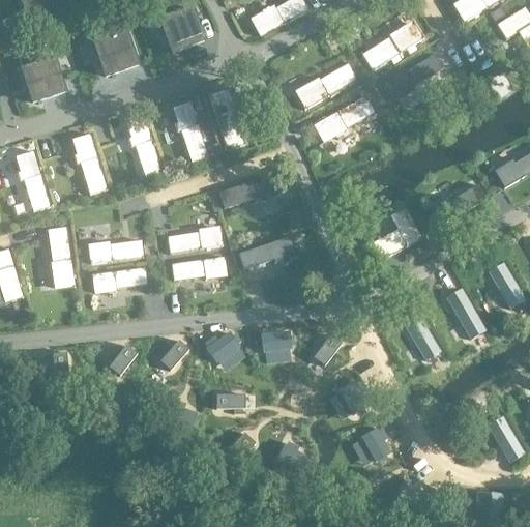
[(21,0),(31,27),(63,16),(57,0),(21,0)]
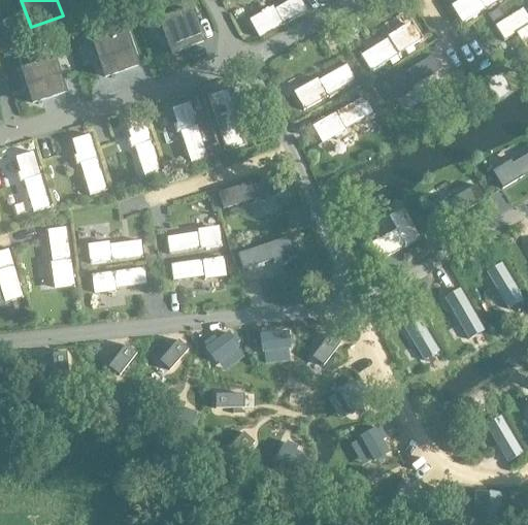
[(262,12),(251,19),(261,36),(306,9),(300,0),(286,0),(273,7),(272,6),(269,8),(268,6),(261,10),(262,12)]
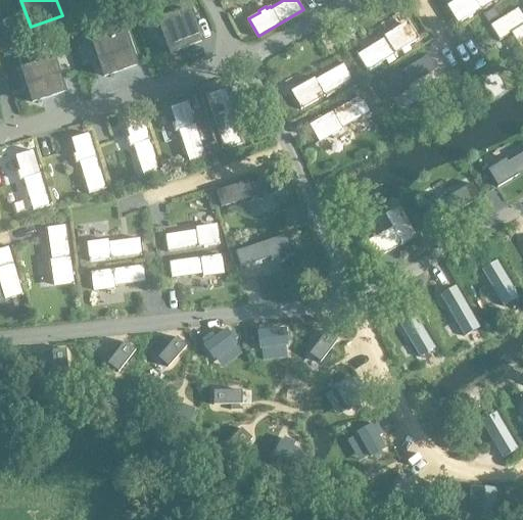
[(457,0),(447,6),(458,21),(491,0),(457,0)]
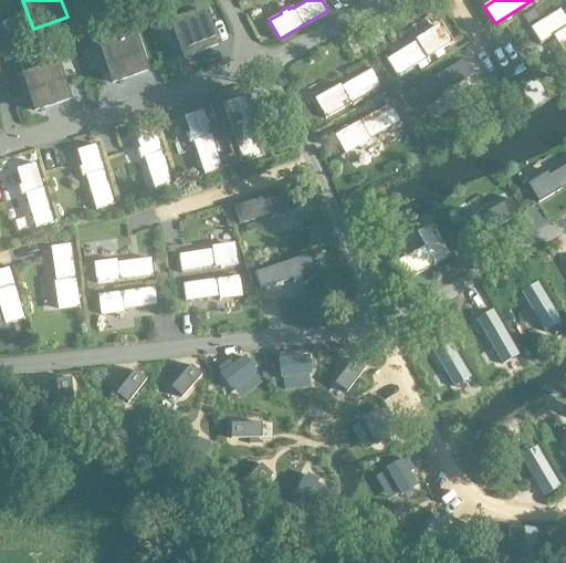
[(565,17),(559,7),(528,25),(540,42),(553,34),(565,55),(565,17)]
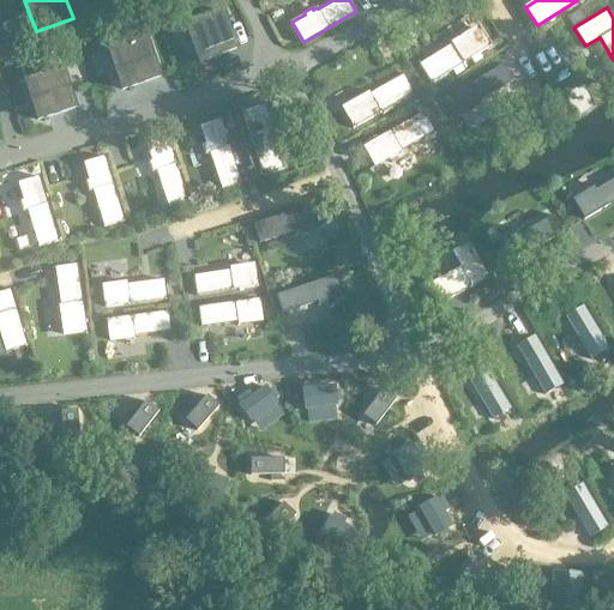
[(184,22),(198,60),(235,46),(221,8),(184,22)]
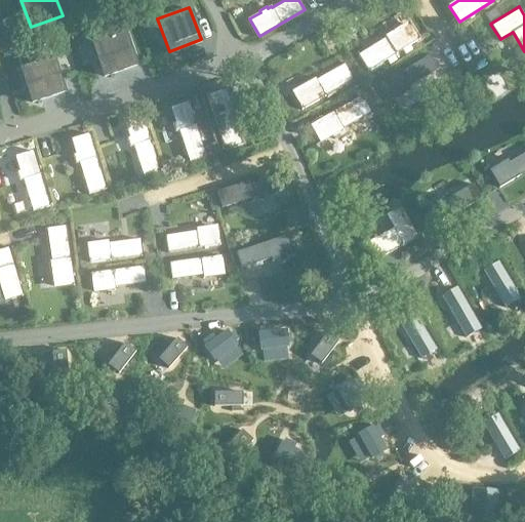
[(386,36),(358,53),(368,70),(418,38),(408,22),(396,30),(395,28),(385,35),(386,36)]
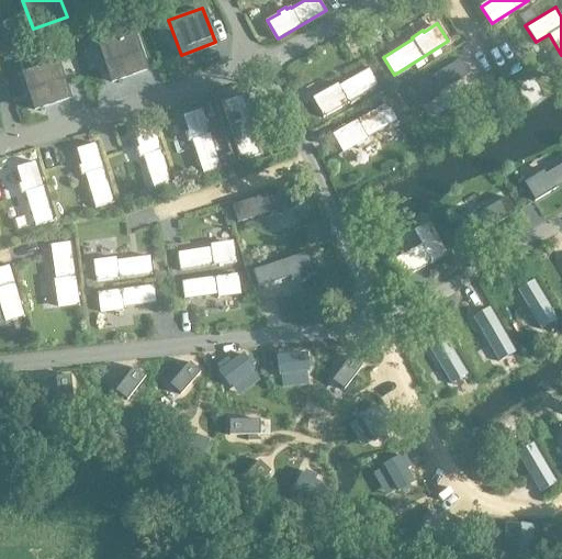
[(99,45),(111,80),(145,68),(133,33),(99,45)]
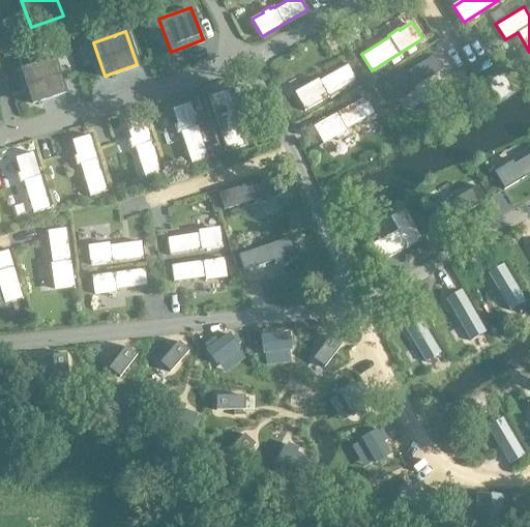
[(433,54),(386,83),(395,97),(442,69),(433,54)]
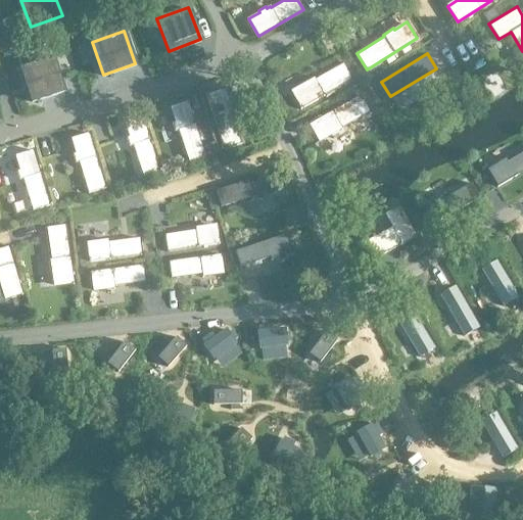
[(20,67),(32,100),(63,90),(52,57),(20,67)]
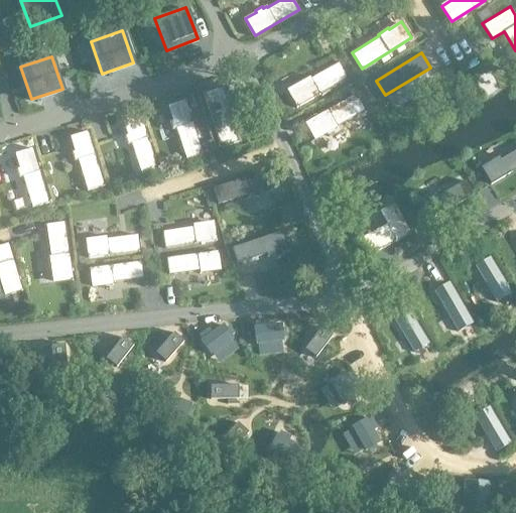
[(299,83),(287,90),(296,106),(347,78),(338,60),(310,77),(309,76),(299,82),(299,83)]
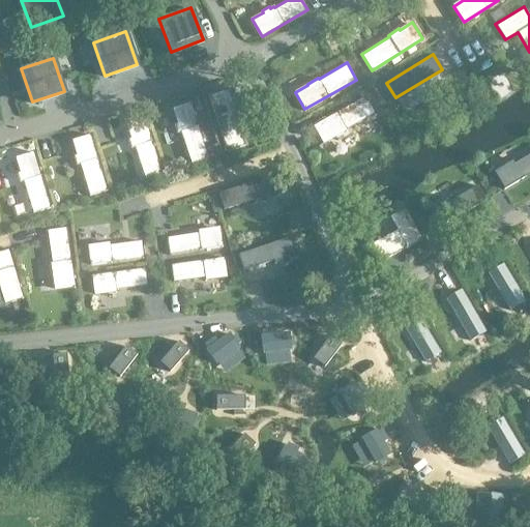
[(227,89),(208,95),(227,150),(244,144),(232,105),(235,104),(233,97),(230,98),(227,89)]
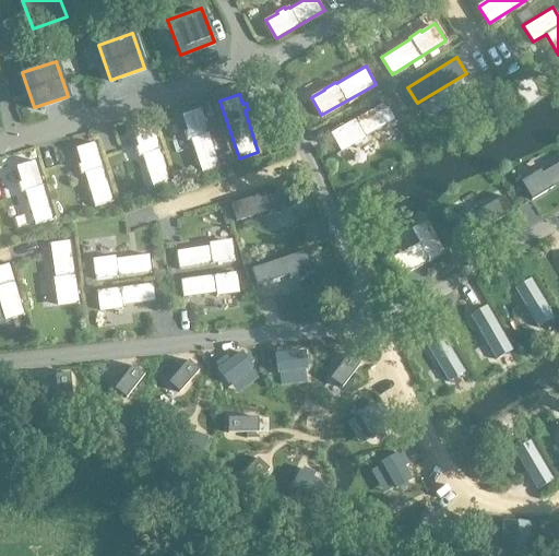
[(384,101),(330,132),(340,150),(354,142),(354,143),(366,137),(365,135),(394,119),(384,101)]
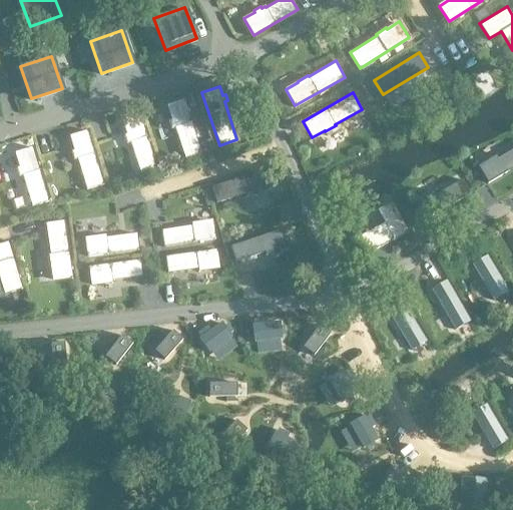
[(184,97),(166,103),(171,118),(168,119),(171,126),(175,125),(185,156),(201,151),(184,97)]
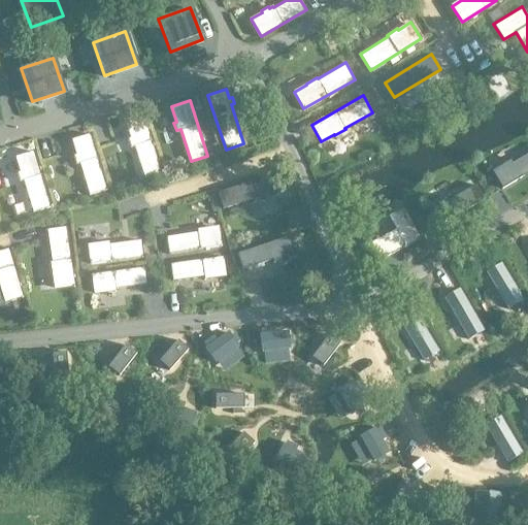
[(144,116),(126,122),(131,137),(128,138),(131,145),(135,144),(144,177),(162,171),(144,116)]
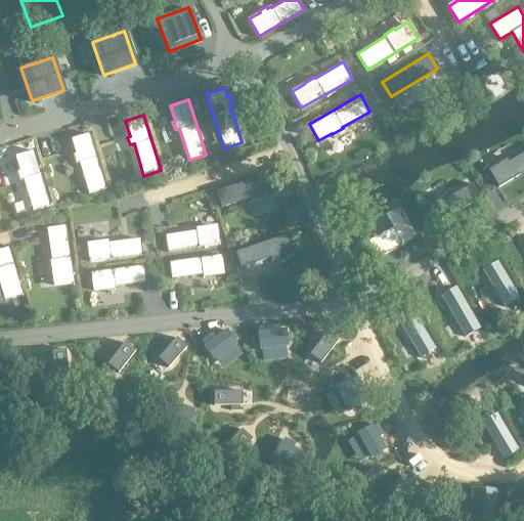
[(0,149),(28,143),(25,132),(0,138),(0,149)]
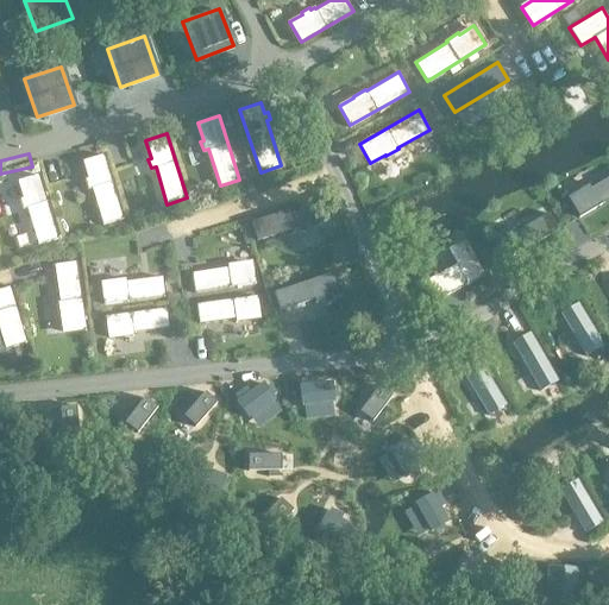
[(104,153),(82,159),(88,177),(85,178),(87,188),(92,186),(104,224),(124,218),(104,153)]
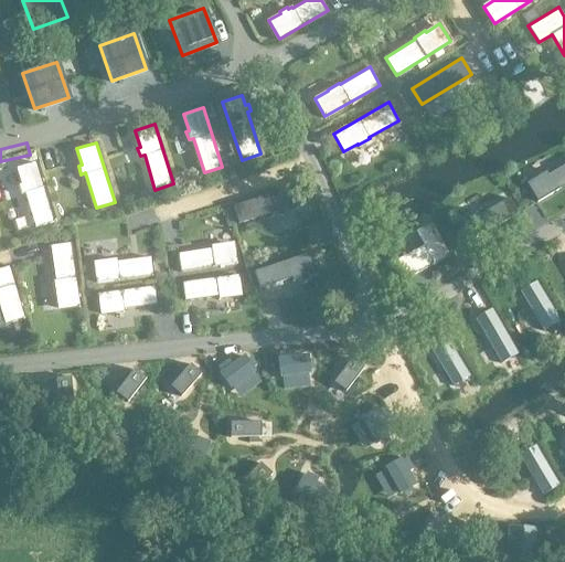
[(220,156),(223,167),(234,162),(231,151),(220,156)]
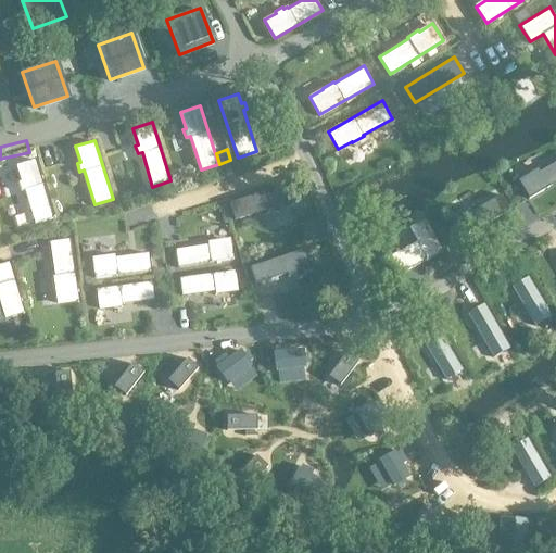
[(35,158),(15,164),(21,180),(17,180),(21,189),(25,188),(36,222),(53,216),(35,158)]
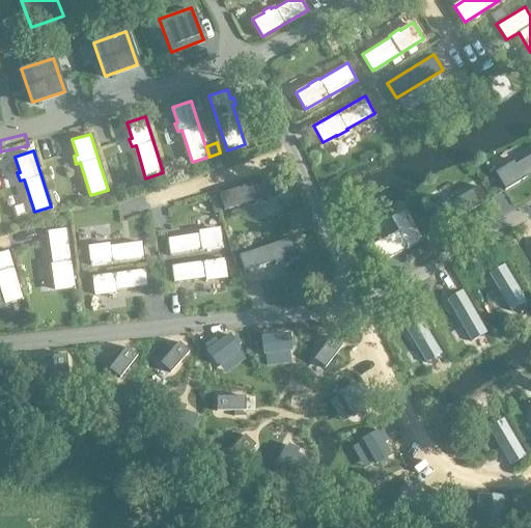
[(513,159),(494,171),(504,189),(530,172),(530,153),(515,162),(513,159)]
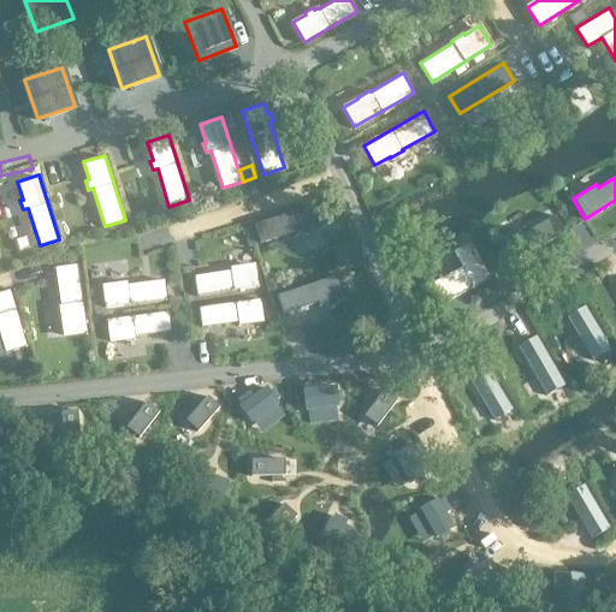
[(313,205),(254,224),(260,242),(318,223),(313,205)]
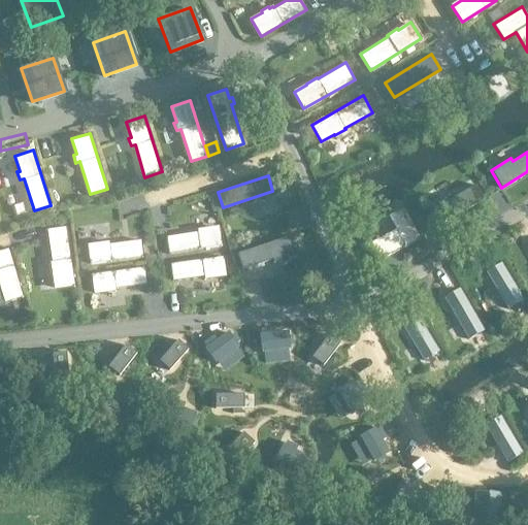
[(444,195),(425,206),(434,225),(481,198),(473,183),(447,198),(444,195)]
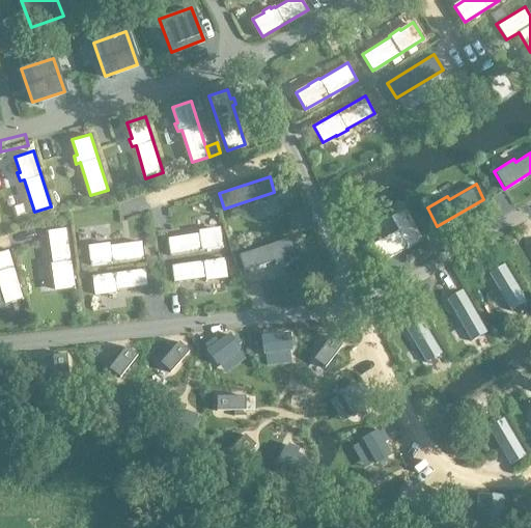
[(23,202),(14,205),(16,215),(26,212),(23,202)]
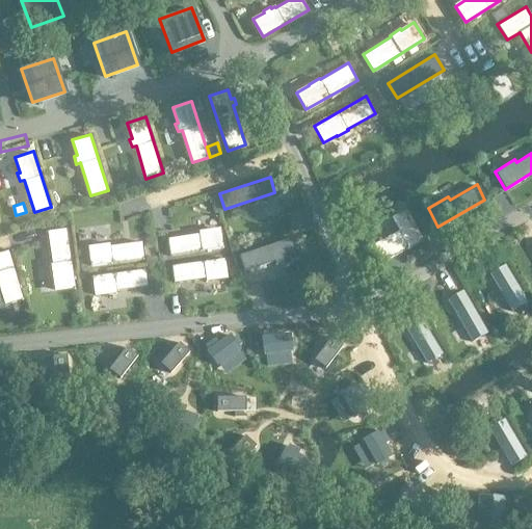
[(397,229),(366,244),(377,261),(421,238),(404,207),(390,215),(397,229)]
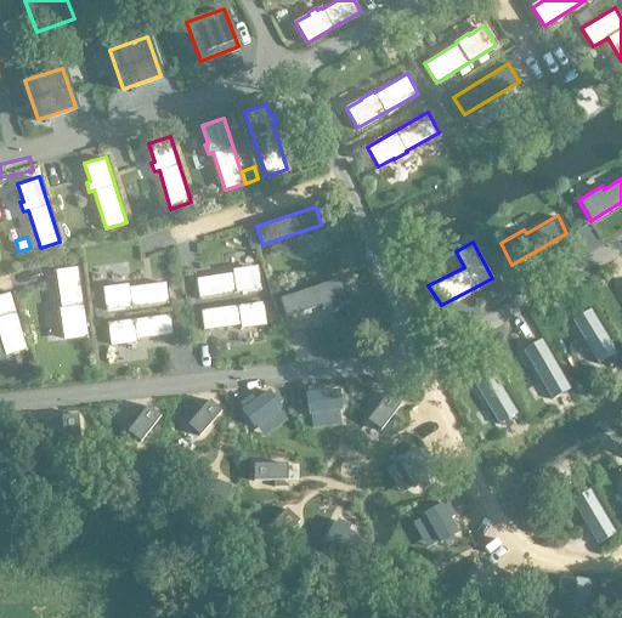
[(78,266),(56,268),(66,335),(88,333),(78,266)]
